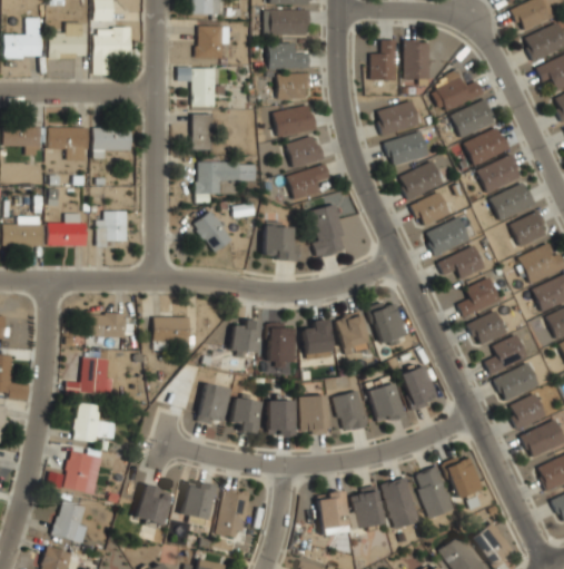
[(95,0),(95,20),(114,20),(114,0),(95,0)]
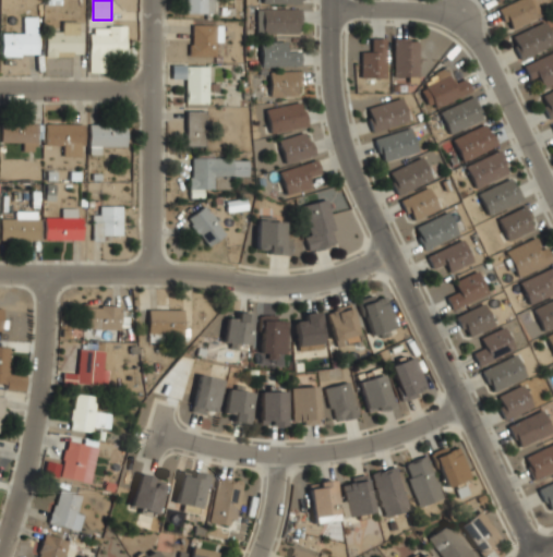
[(216,0),(188,0),(188,14),(216,14),(216,0)]
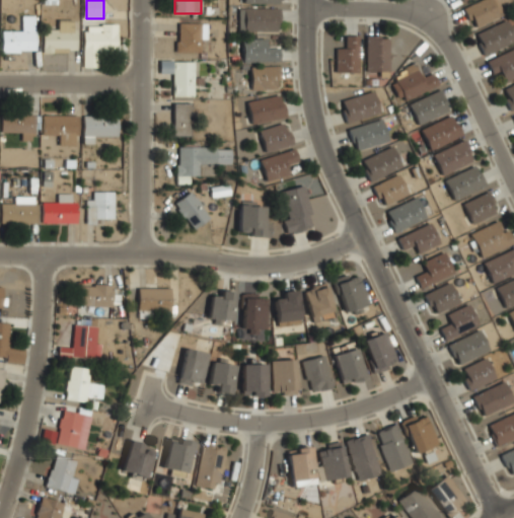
[(475,29),(507,14),(500,0),(484,0),(465,9),(475,29)]
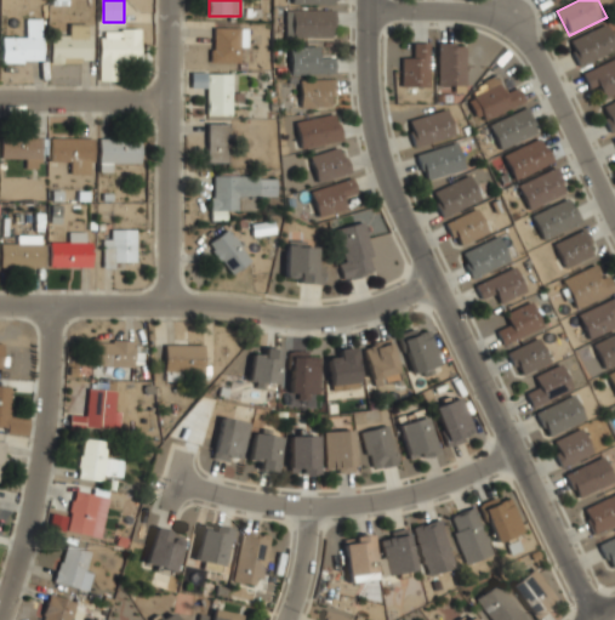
[(336,10),(296,10),(296,38),(336,38),(336,10)]
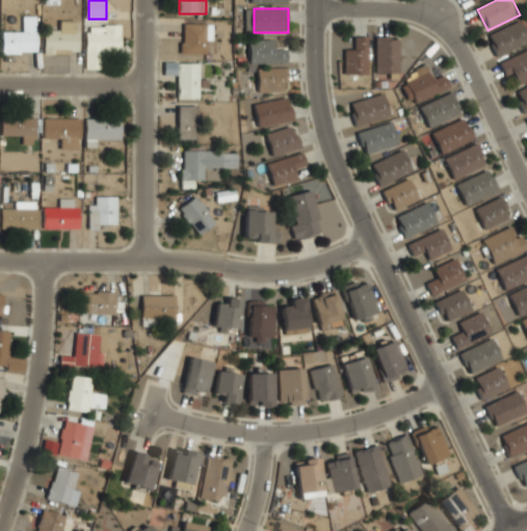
[(38,54),(38,16),(26,16),(26,31),(4,31),(4,54),(38,54)]
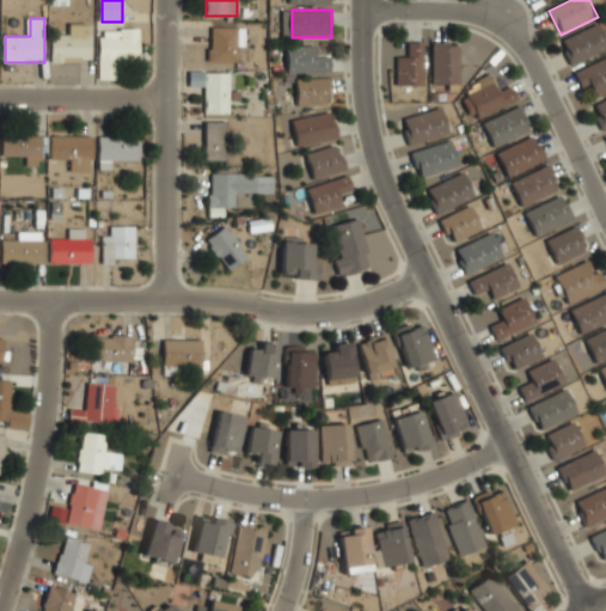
[(93,24),(66,24),(66,36),(53,36),(53,62),(93,62),(93,24)]
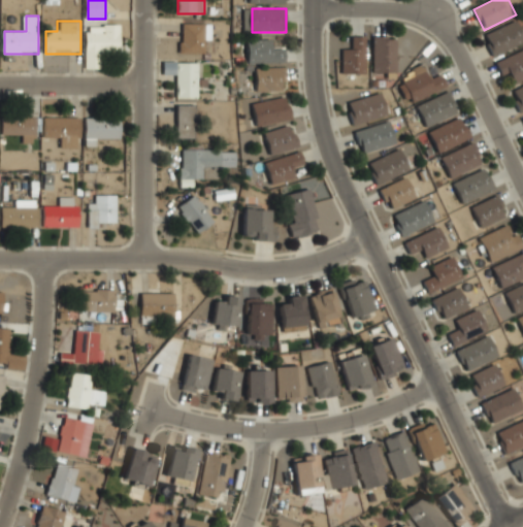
[(486,33),(494,55),(522,45),(522,28),(520,22),(486,33)]
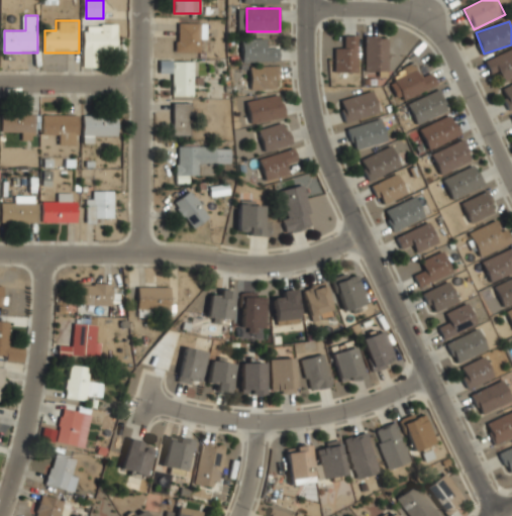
[(206,23),(178,23),(178,52),(206,52),(206,23)]
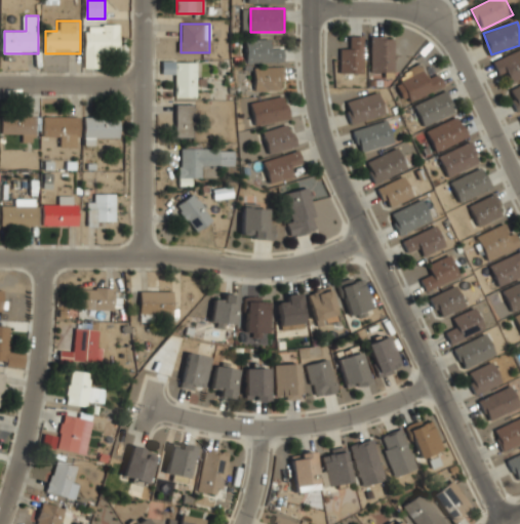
[(121,25),(86,25),(86,68),(100,68),(100,56),(121,56),(121,25)]
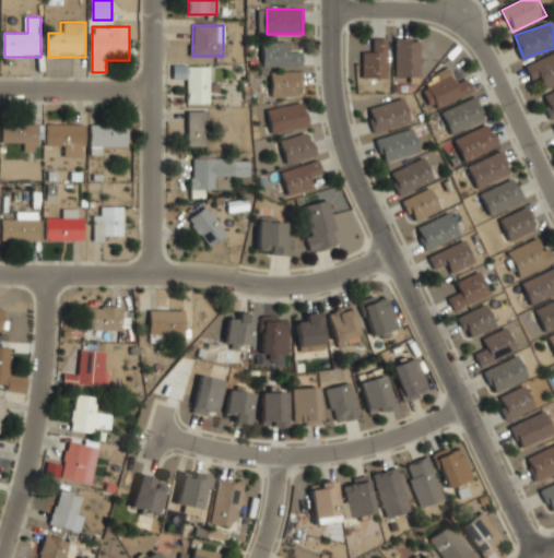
[(389,38),(377,38),(377,50),(365,50),(365,78),(389,78),(389,38)]
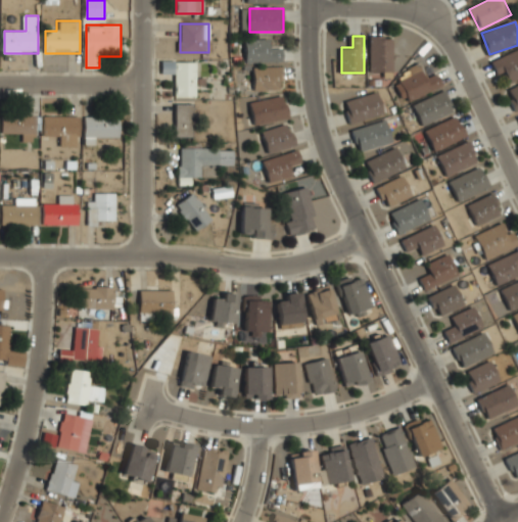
[(372,73),(393,73),(393,36),(372,36),(372,73)]
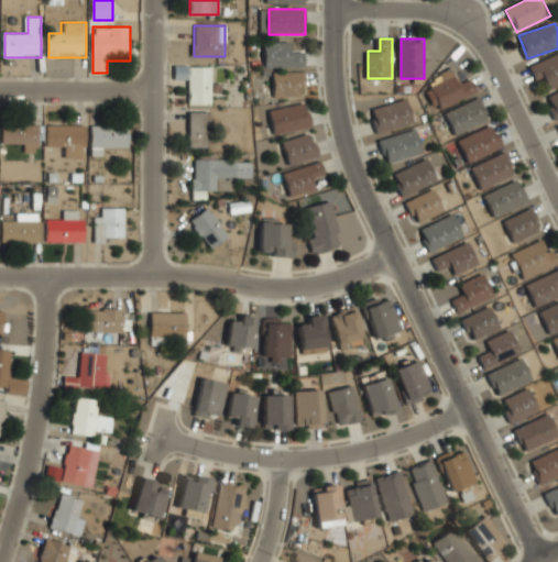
[(306,67),(305,54),(294,54),(294,42),(265,42),(265,67),(306,67)]
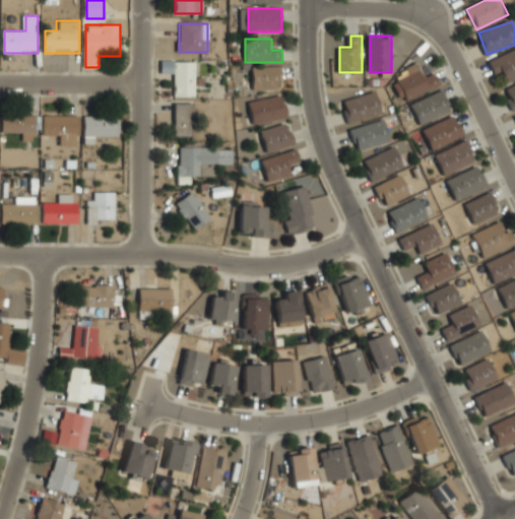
[(503,85),(514,80),(514,50),(492,61),(503,85)]
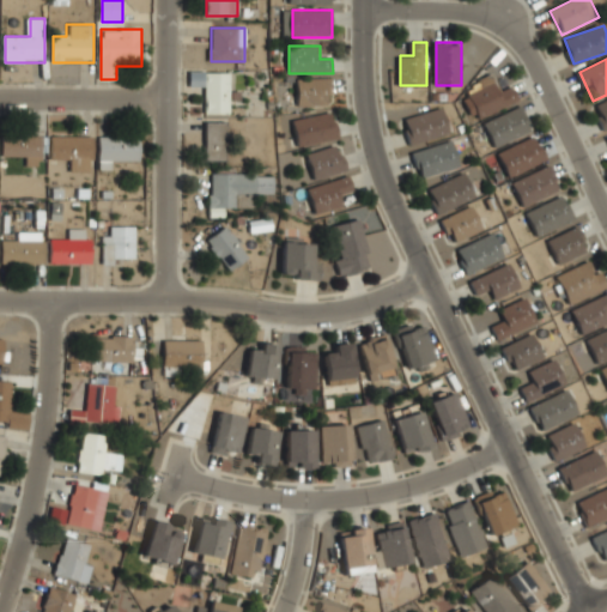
[(207,85),(206,114),(231,114),(232,72),(193,72),(193,85),(207,85)]
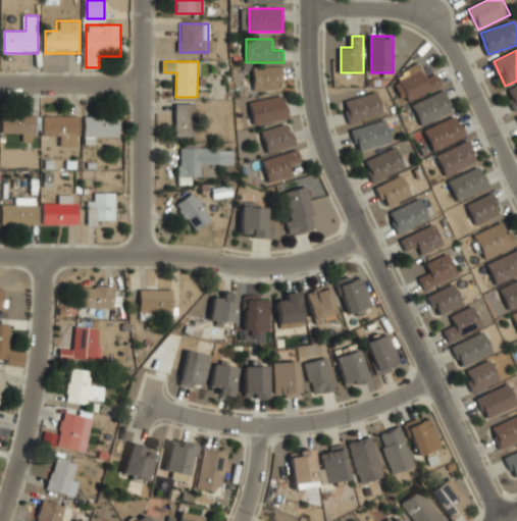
[(282,67),(254,67),(254,91),(282,91),(282,67)]
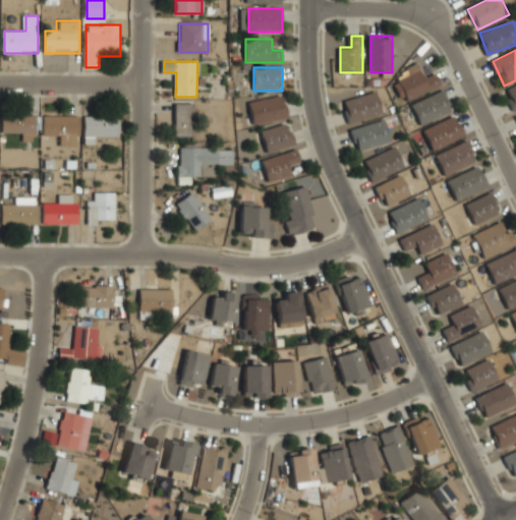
[(396,82),(406,104),(443,85),(437,73),(427,78),(422,69),(396,82)]
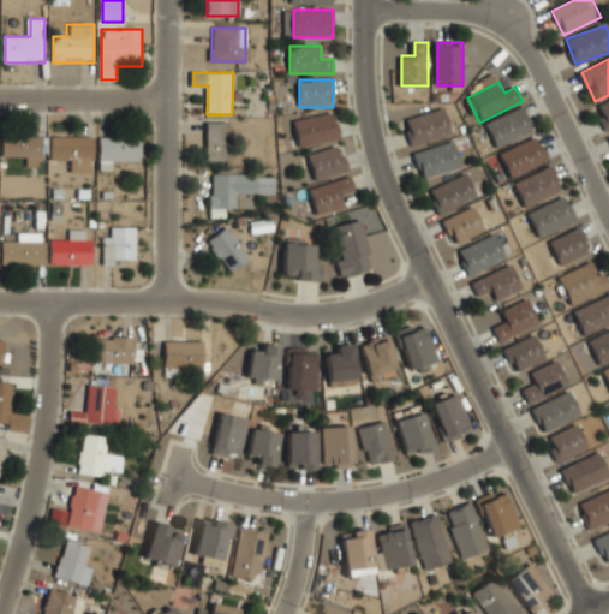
[(608,130),(608,100),(597,106),(608,130)]
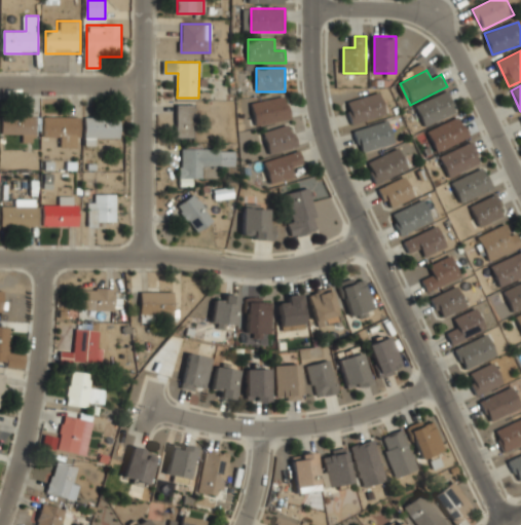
[(417,106),(426,126),(459,111),(450,91),(417,106)]
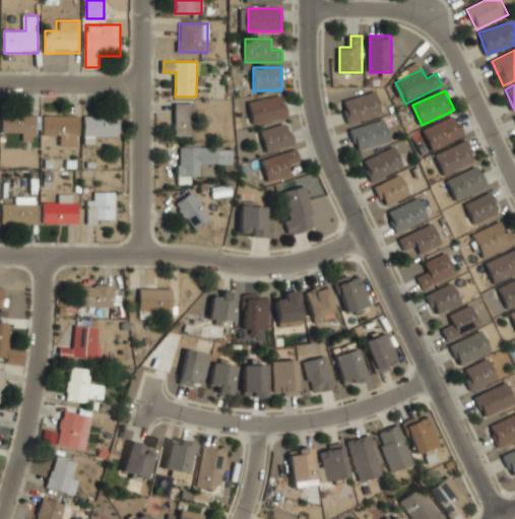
[(349,123),(383,114),(377,91),(344,101),(349,123)]
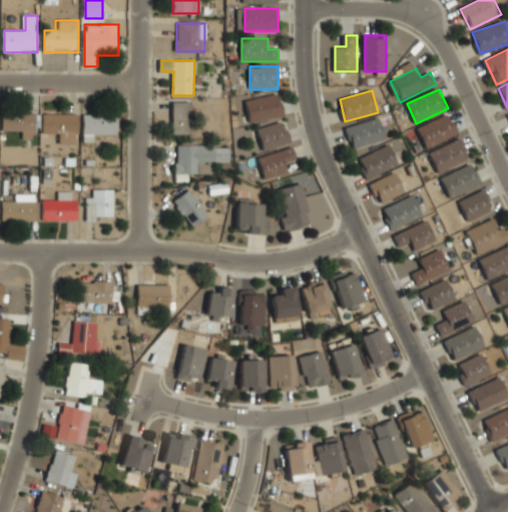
[(246,100),(251,123),(286,116),(281,93),(246,100)]
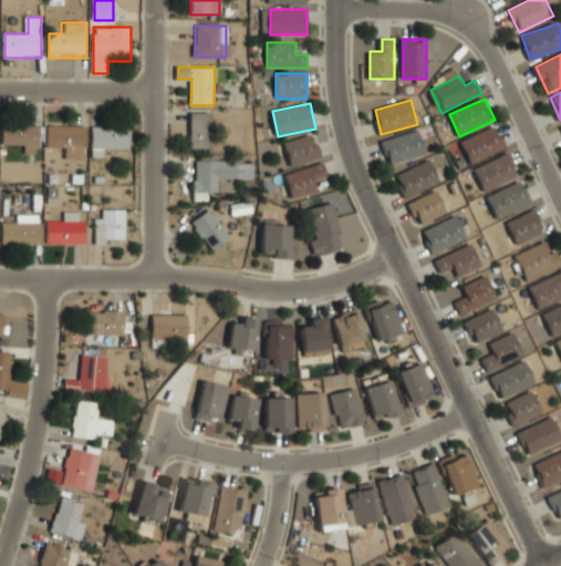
[(191,147),(211,147),(211,113),(191,113),(191,147)]
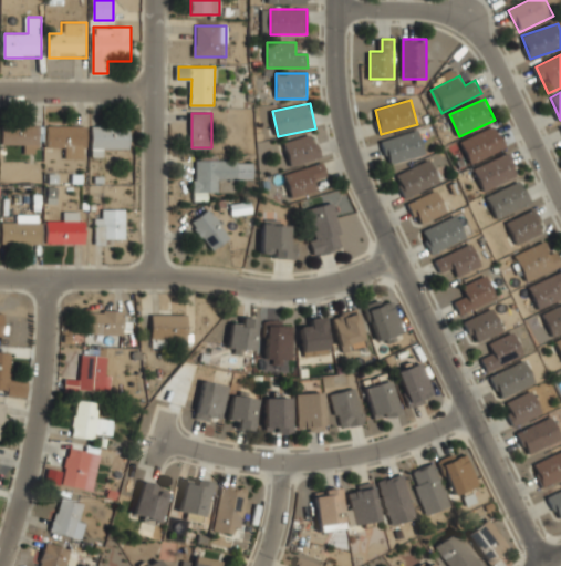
[(40,125),(4,125),(4,146),(40,146),(40,125)]
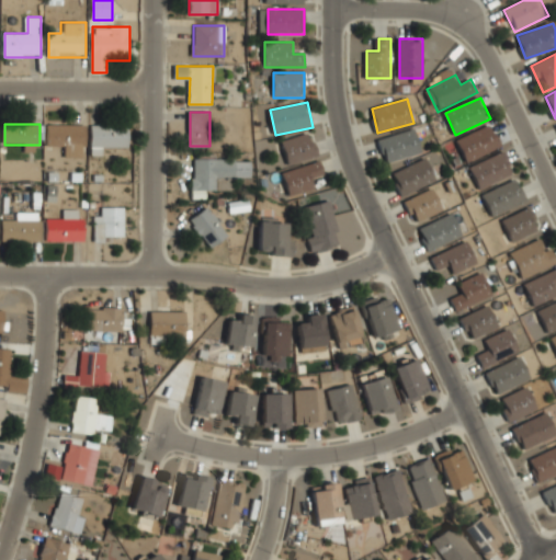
[(468,163),(503,148),(492,124),(457,139),(468,163)]
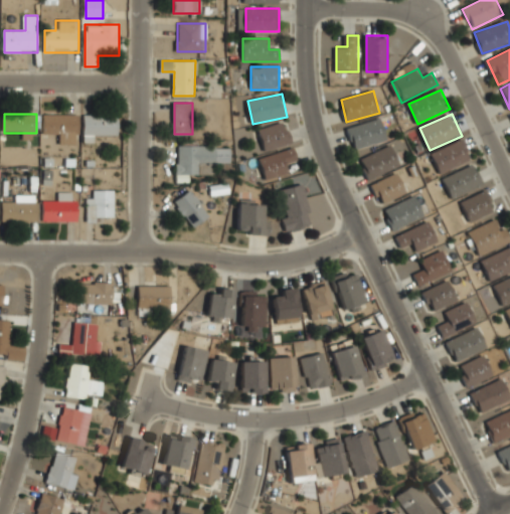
[(80,115),(44,115),(44,134),(56,134),(56,144),(80,144),(80,115)]
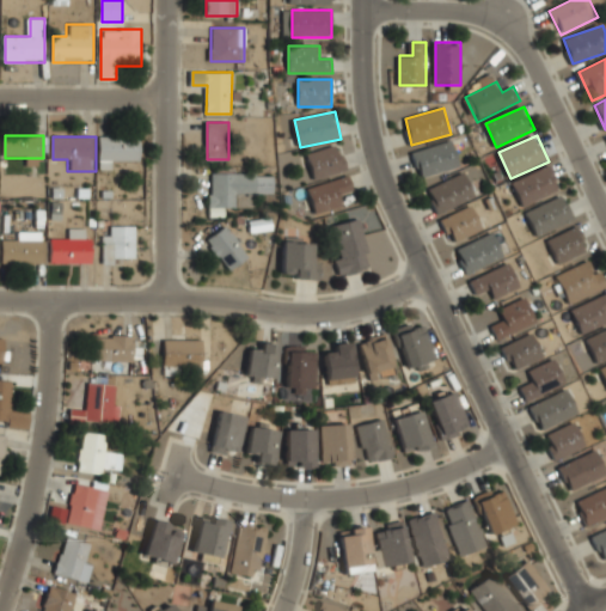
[(141,136),(101,136),(101,170),(114,170),(114,159),(141,159),(141,136)]
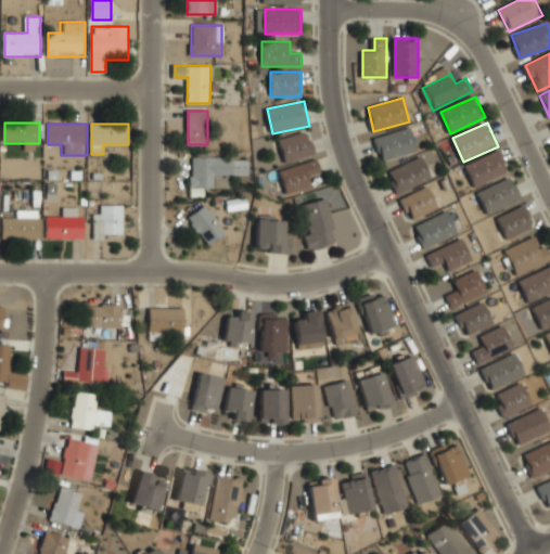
[(419,150),(411,127),(375,138),(383,162),(419,150)]
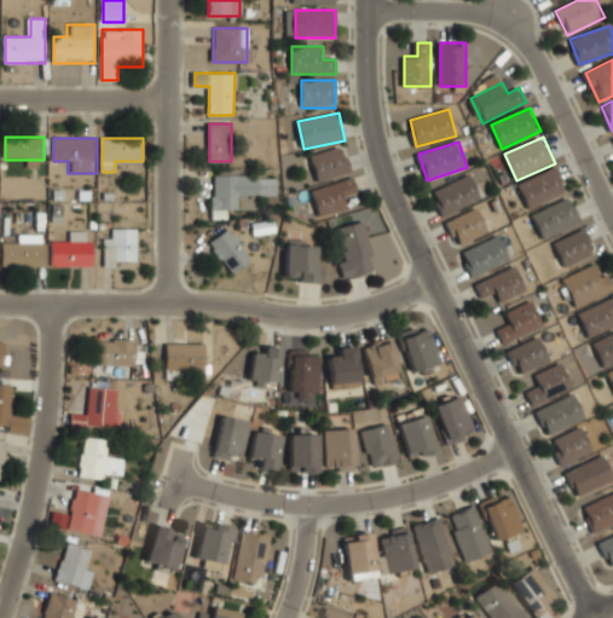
[(319,180),(352,172),(346,146),(312,155),(319,180)]
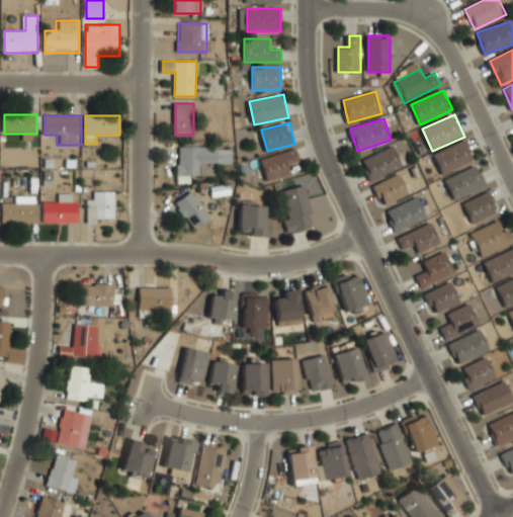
[(435,156),(445,175),(476,159),(465,140),(435,156)]
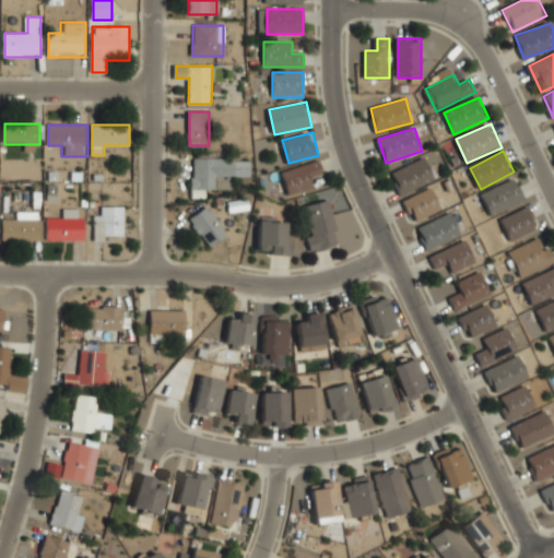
[(192,190),(234,190),(234,178),(251,178),(251,157),(192,157),(192,190)]
